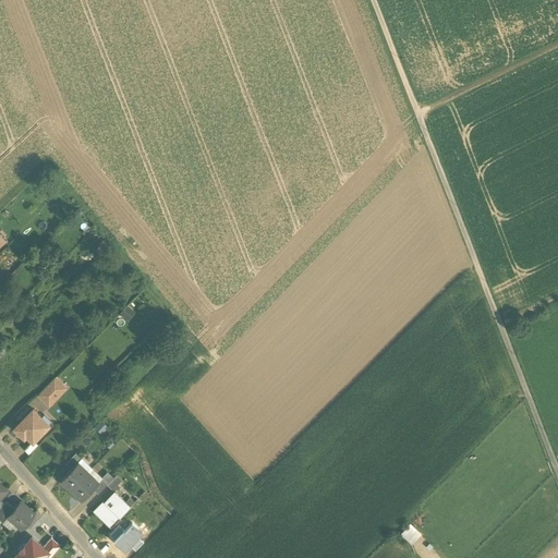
[(55,377),(38,395),(49,405),(65,388),(55,377)]
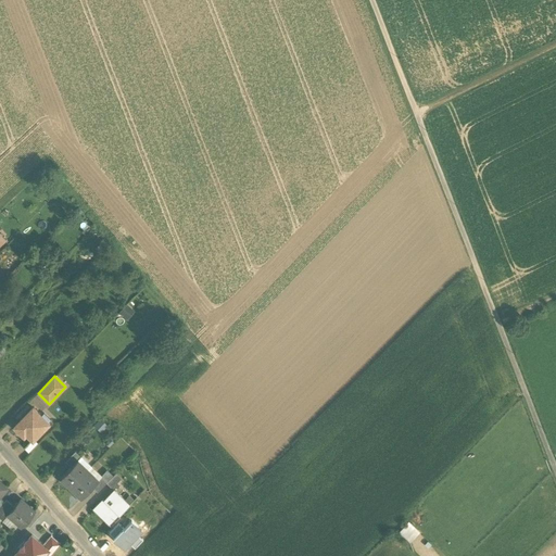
[(33,407),(15,426),(24,434),(27,432),(34,439),(49,422),(33,407)]
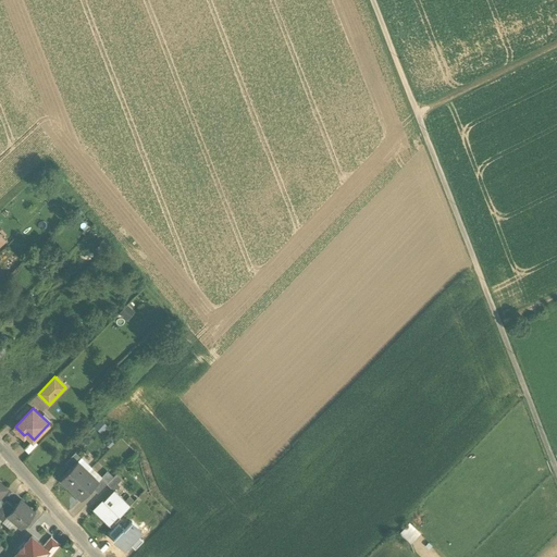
[(75,452),(65,461),(72,467),(78,460),(82,457),(75,452)]
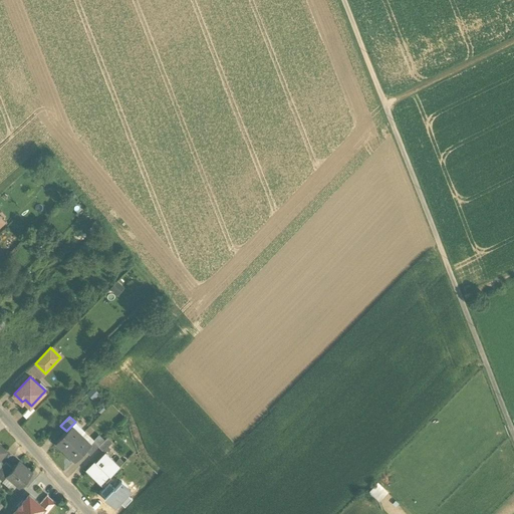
[(66,431),(56,441),(66,450),(81,434),(72,425),(66,431)]
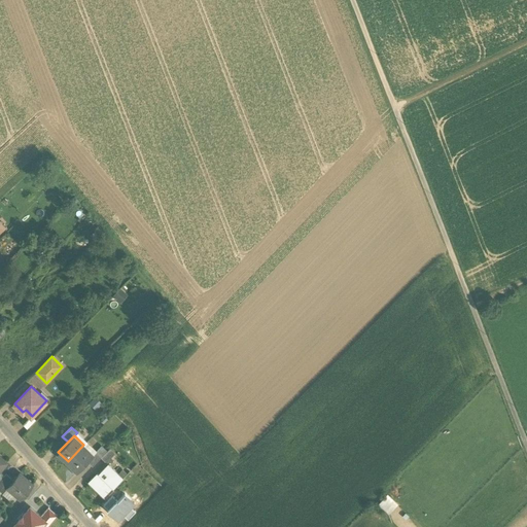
[(83,445),(68,461),(77,470),(88,461),(94,454),(93,454),(83,445)]
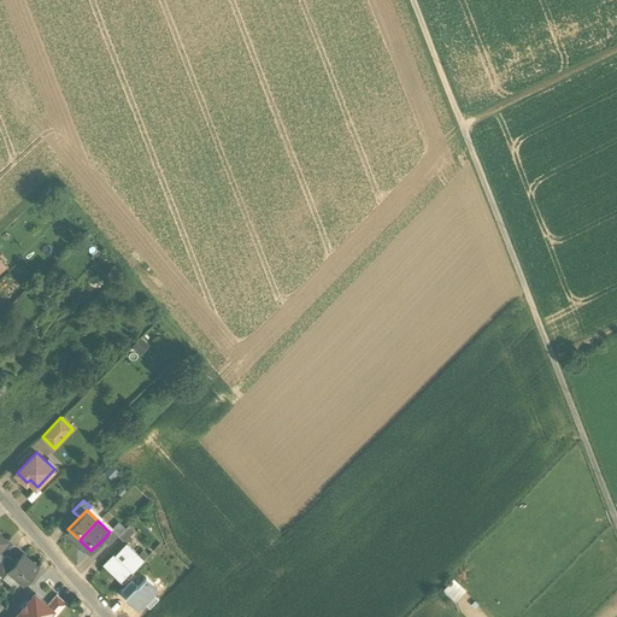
[(125,528),(119,522),(113,528),(119,534),(125,528)]
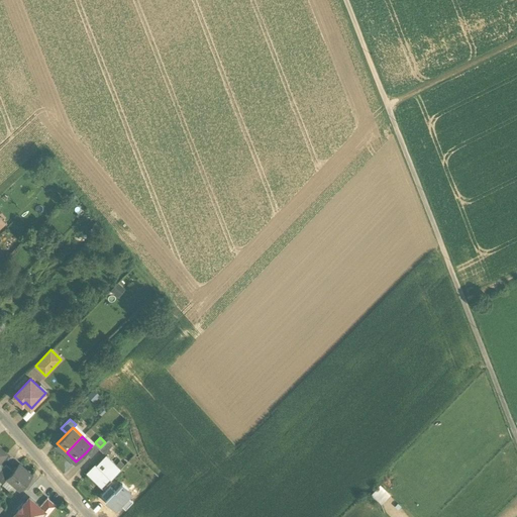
[(100,447),(99,448),(104,453),(113,444),(108,439),(105,442),(100,447)]
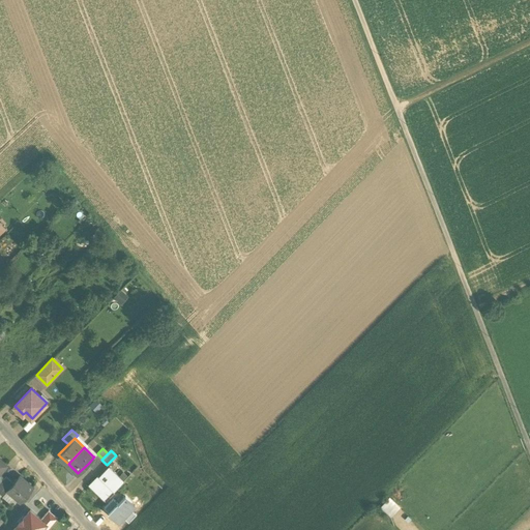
[(94,457),(88,464),(93,469),(101,460),(102,459),(97,453),(96,453),(93,457),(94,457)]
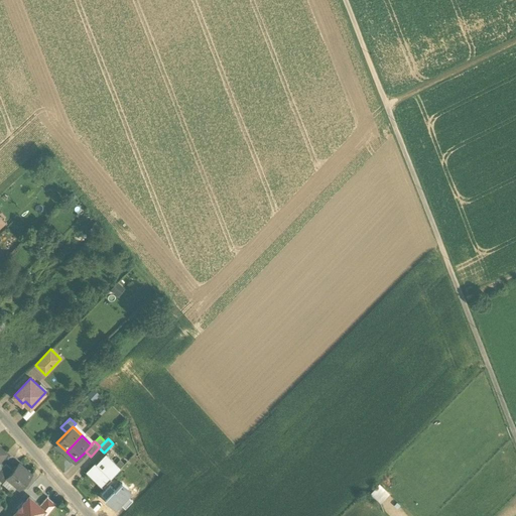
[(106,454),(97,463),(96,462),(87,471),(101,486),(110,477),(111,478),(121,468),(106,454)]
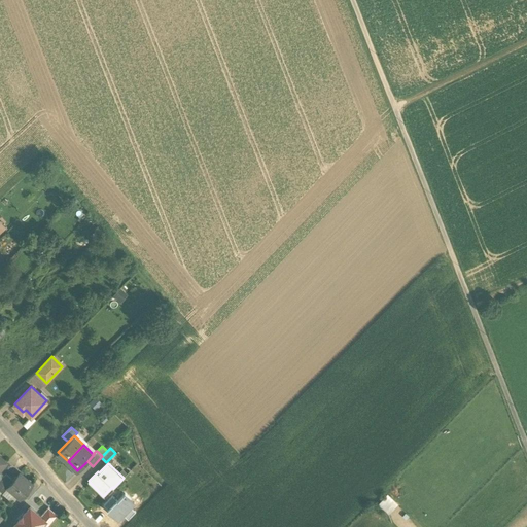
[(13,480),(7,487),(21,499),(33,484),(20,472),(13,480)]
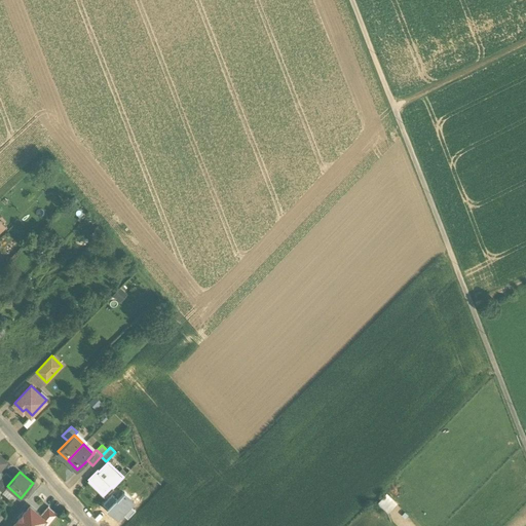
[(4,475),(0,479),(0,487),(4,490),(7,486),(13,479),(6,473),(4,475)]
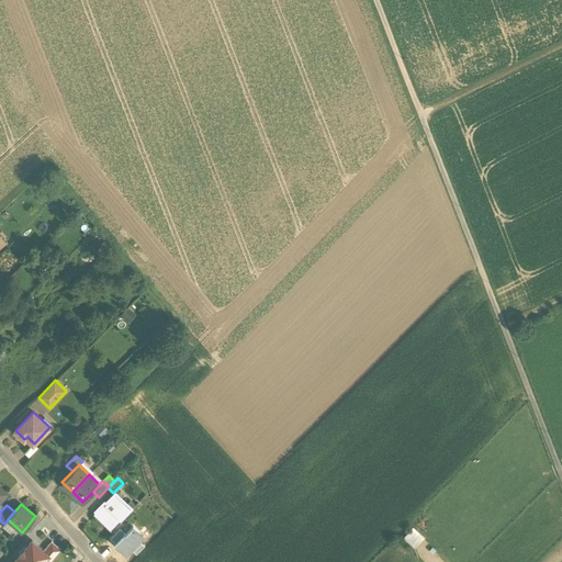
[(124,532),(115,541),(114,542),(126,554),(132,548),(141,540),(145,536),(133,524),(124,532)]
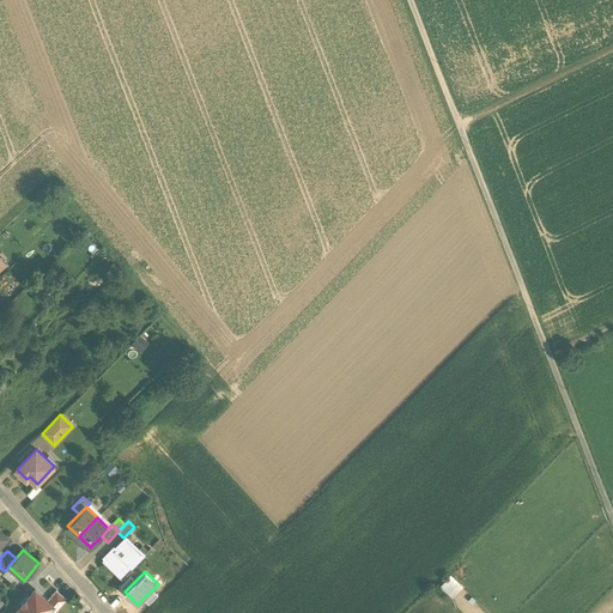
[(454,595),(465,584),(453,572),(442,584),(454,595)]
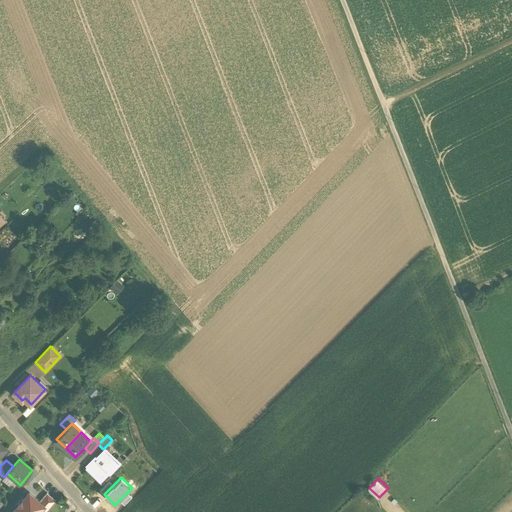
[(113,485),(109,481),(101,490),(105,493),(113,485)]
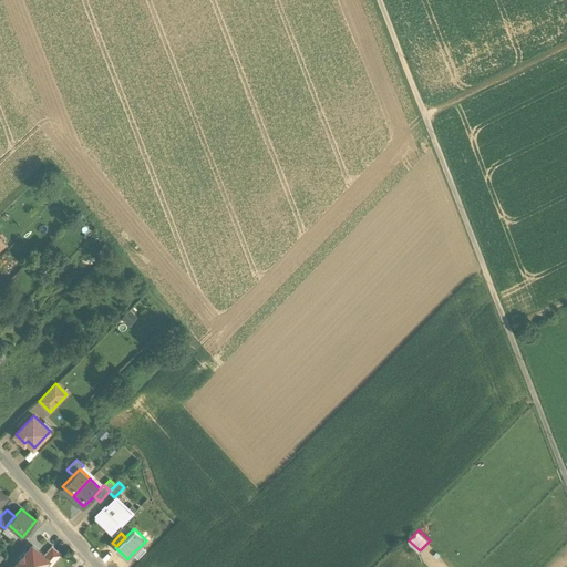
[(142,545),(133,553),(138,558),(146,549),(142,545)]
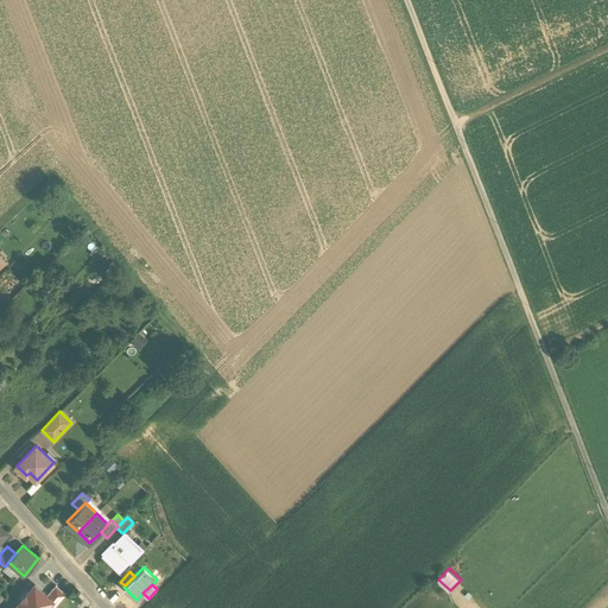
[(49,597),(36,586),(16,607),(50,607),(51,607),(44,602),(49,597)]
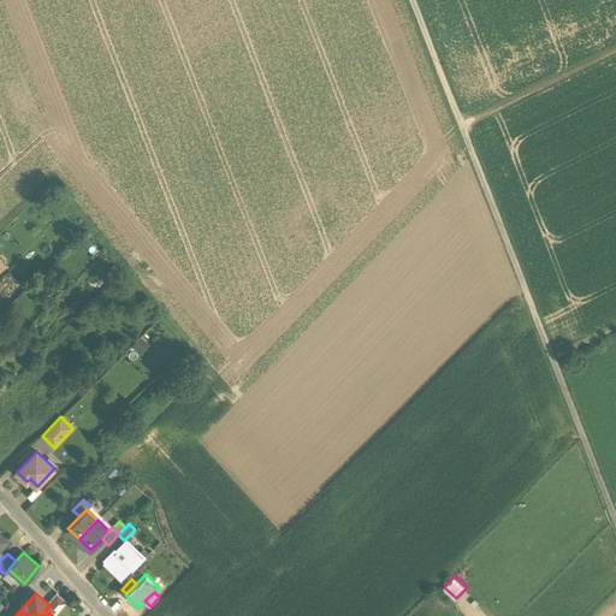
[(57,615),(67,604),(58,596),(49,605),(45,610),(52,615),(51,615),(57,615)]
